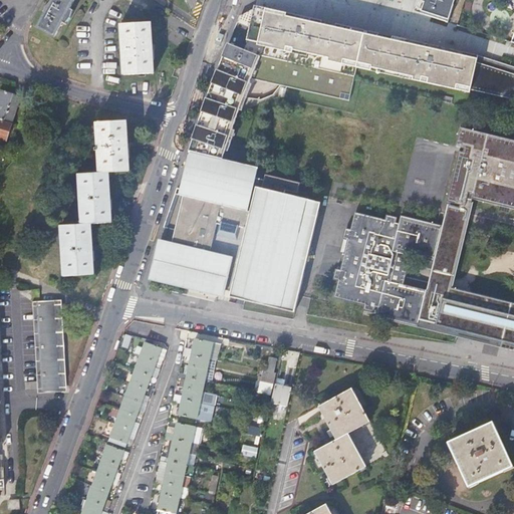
[(60,22),(63,23),(71,11),(71,10),(68,8),(72,0),(51,0),(37,28),(54,36),(60,22)]
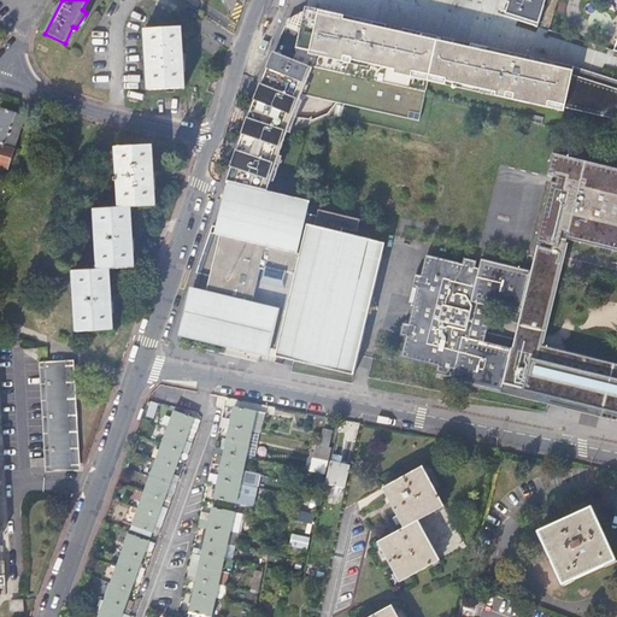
[(500,0),(495,15),(536,28),(544,0),(500,0)]
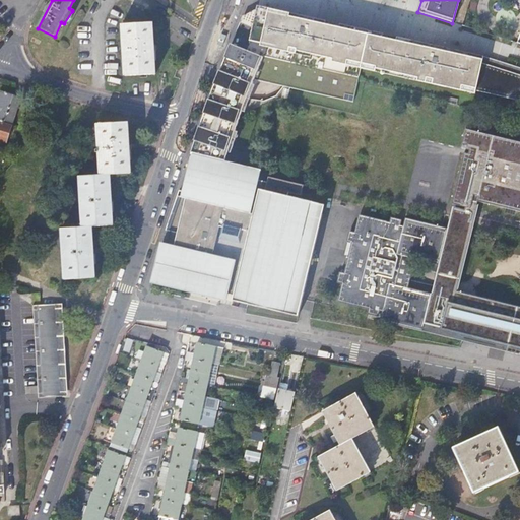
[(243,16),(220,71),(253,84),(255,79),(354,103),(362,70),(476,93),(482,64),(482,58),(483,57),(258,6),(243,16)]
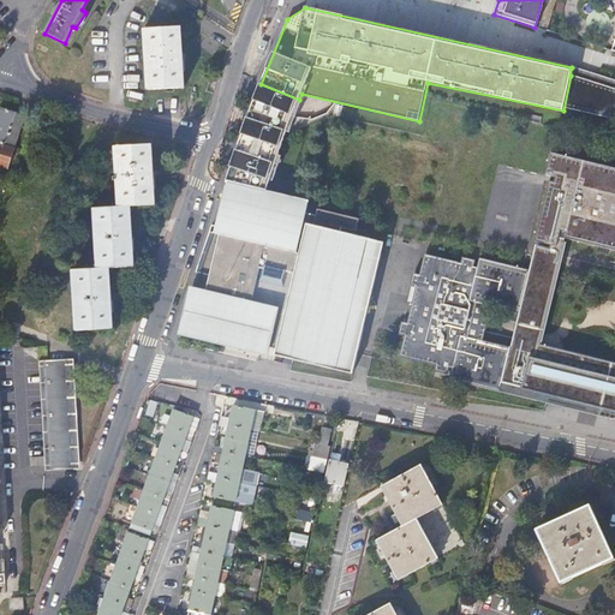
[(185,25),(145,27),(147,89),(186,88),(185,25)]
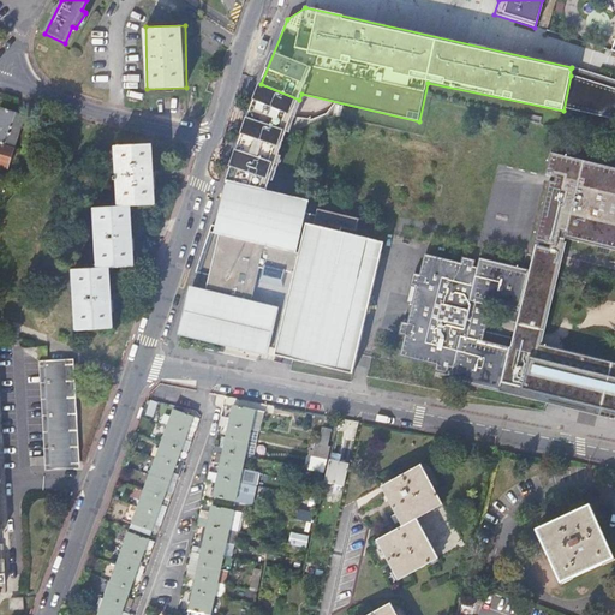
[(614,83),(571,69),(571,76),(614,89),(614,83)]
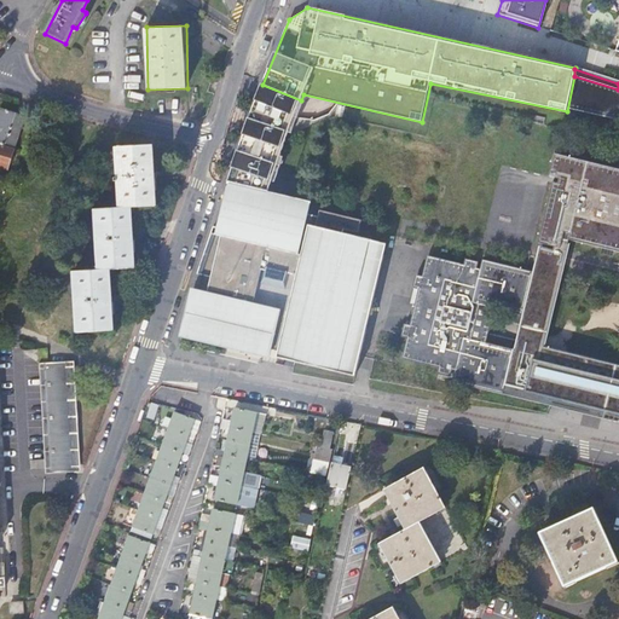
[(618,90),(574,76),(567,111),(618,122),(618,90)]
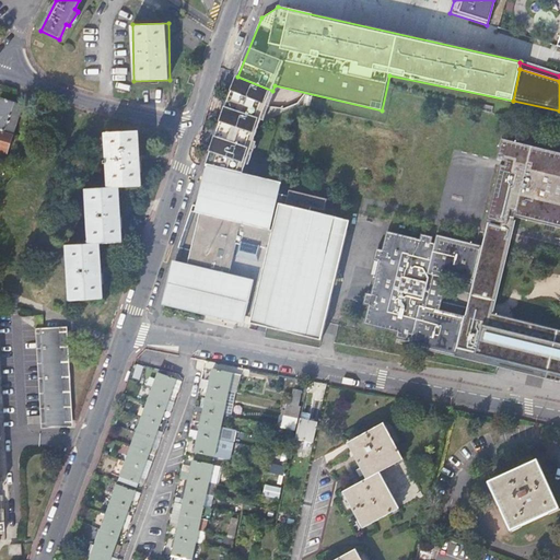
[(230,97),(226,107),(230,108),(235,93),(266,105),(272,91),(237,77),(230,97)]
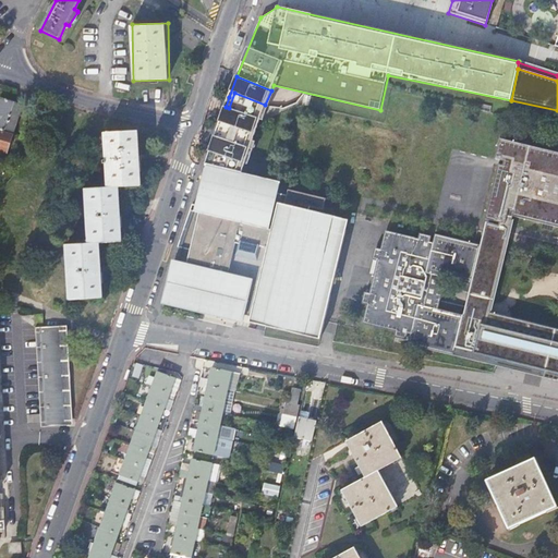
[(226,107),(207,166),(239,174),(265,105),(234,93),(229,108),(226,107)]
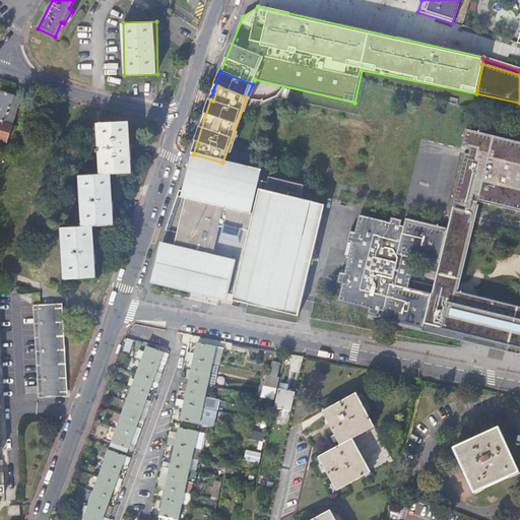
[(0,91),(0,122),(11,127),(20,99),(0,91)]
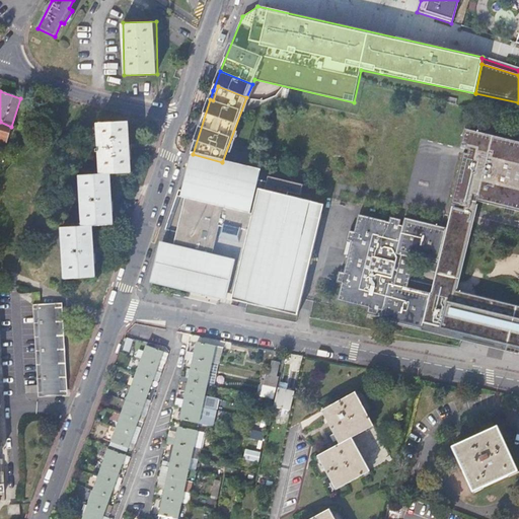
[(58,108),(48,105),(45,115),(55,118),(58,108)]
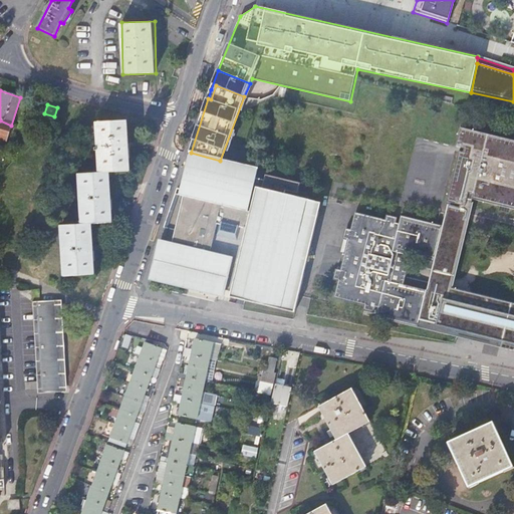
[(61,224),(63,275),(96,274),(93,223),(114,222),(111,172),(132,171),(130,118),(96,120),(98,172),(78,173),(81,223),(61,224)]
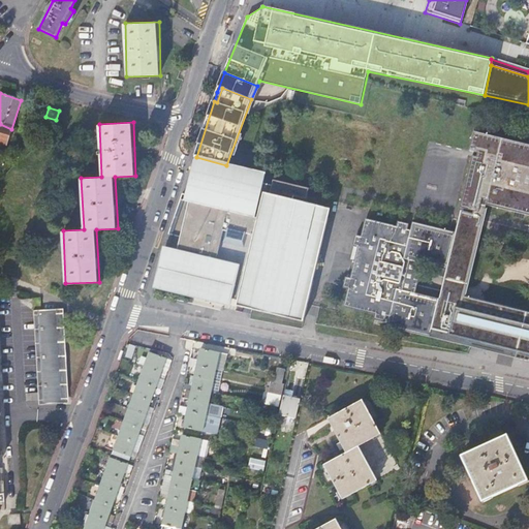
[(11,129),(0,124),(0,144),(6,146),(11,129)]
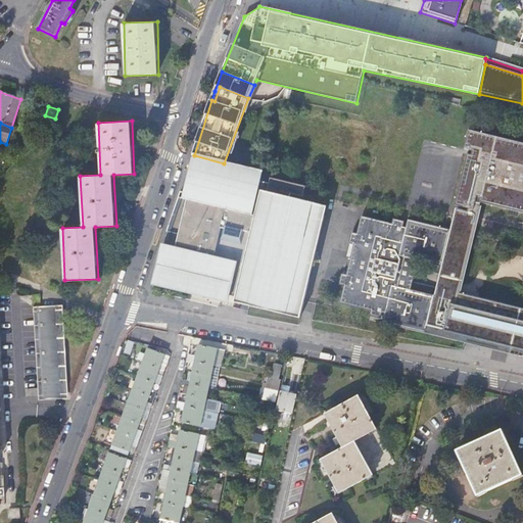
[(467,155),(455,205),(469,209),(474,210),(476,201),(481,202),(522,212),(522,143),(469,131),(464,149),(473,152),(472,155),(467,155)]
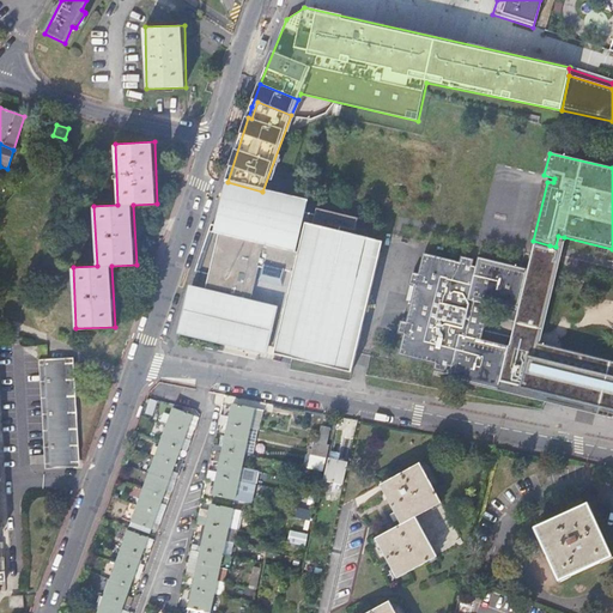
[(228,182),(198,273),(212,277),(208,292),(189,289),(181,334),(266,354),(277,307),(286,309),(275,356),(352,375),(383,243),(356,235),(358,224),(317,213),(314,225),(304,223),(309,202),(262,192),(228,182)]
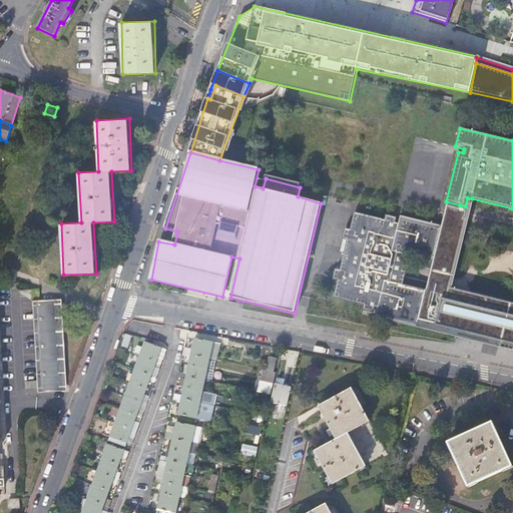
[(409,257),(434,263),(442,227),(401,217),(399,225),(394,223),(396,218),(387,216),(385,220),(354,213),(350,230),(346,229),(344,238),(348,240),(340,271),(335,270),(332,281),(337,283),(334,299),(363,306),(361,314),(377,318),(418,328),(426,292),(402,287),(403,282),(405,272),(409,257)]
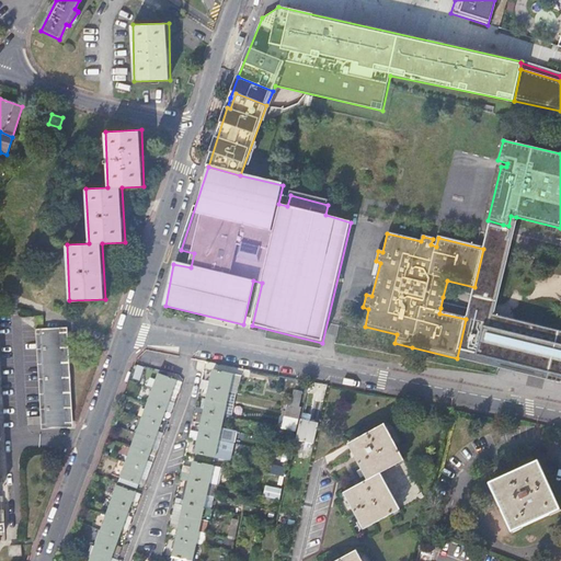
[(457,358),(554,382),(560,384),(560,333),(493,317),(492,321),(491,325),(466,319),(457,358)]
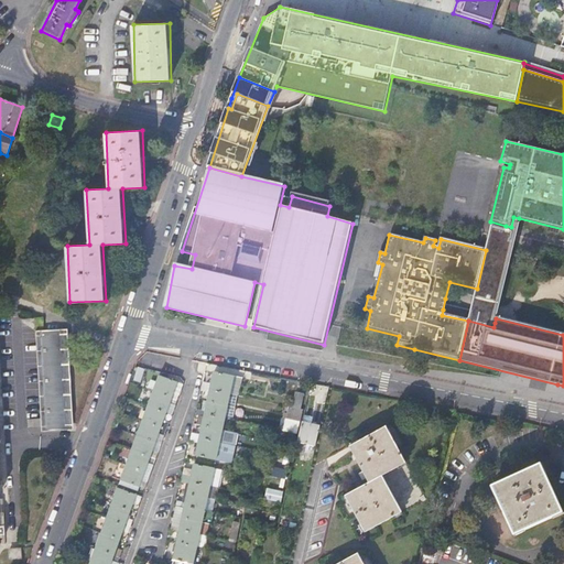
[(74,426),(68,327),(38,329),(43,419),(29,420),(30,430),(74,426)]
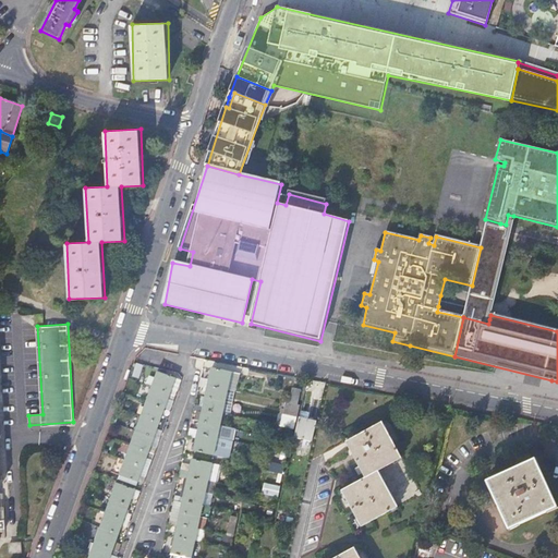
[(196,440),(193,452),(214,457),(231,374),(210,370),(208,381),(203,380),(201,389),(206,390),(202,408),(196,407),(195,413),(201,414),(197,432),(192,431),(190,439),(196,440)]
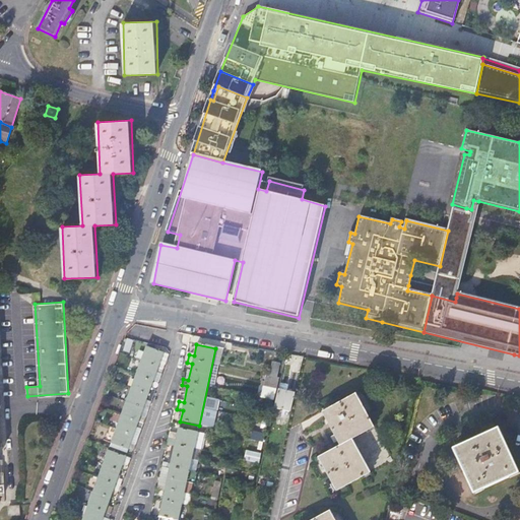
[(159,362),(163,354),(146,348),(111,444),(133,452),(135,446),(130,444),(136,429),(141,431),(145,418),(140,416),(145,401),(150,403),(155,391),(150,389),(155,374),(160,376),(166,365),(159,362)]
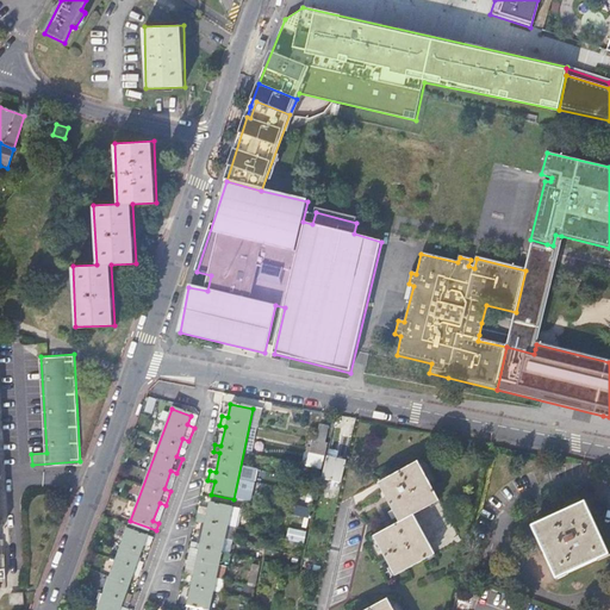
[(317,427),(317,430),(315,441),(311,440),(309,448),(305,448),(304,454),(307,454),(306,462),(324,466),(325,458),(329,443),(325,443),(328,429),(317,427)]
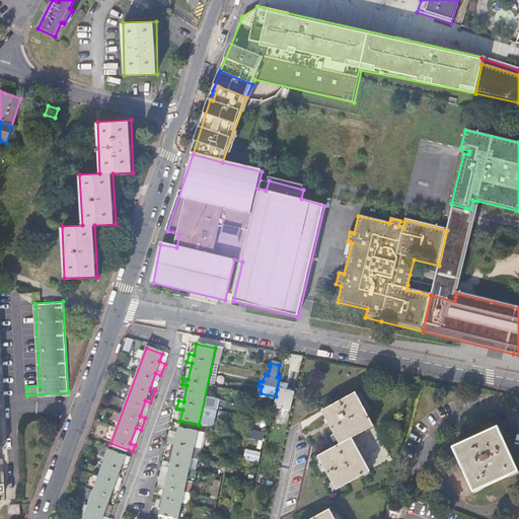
[(295,393),(277,389),(276,396),(273,408),(291,412),(295,393)]
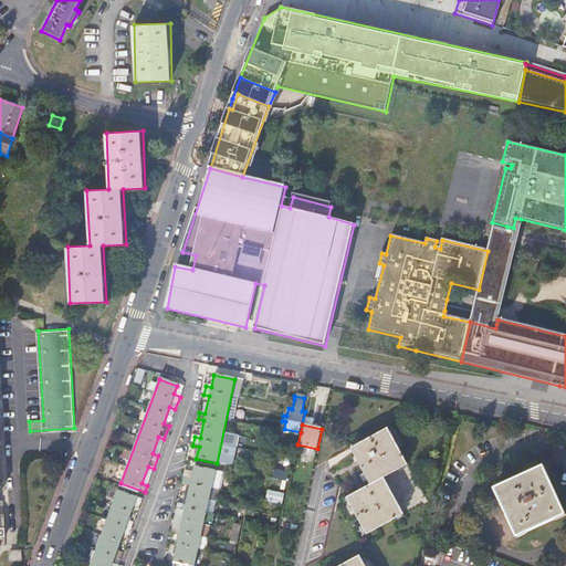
[(383,478),(407,464),(386,428),(350,449),(370,484),(383,478)]
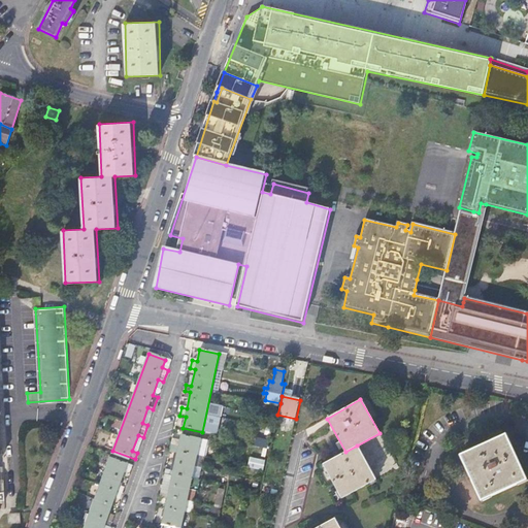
[(170,527),(171,527),(174,527),(180,527),(200,440),(180,436),(178,447),(173,446),(171,455),(176,456),(173,472),(168,471),(167,477),(172,479),(168,495),(163,494),(162,500),(167,501),(162,526),(163,526),(162,527),(170,527)]
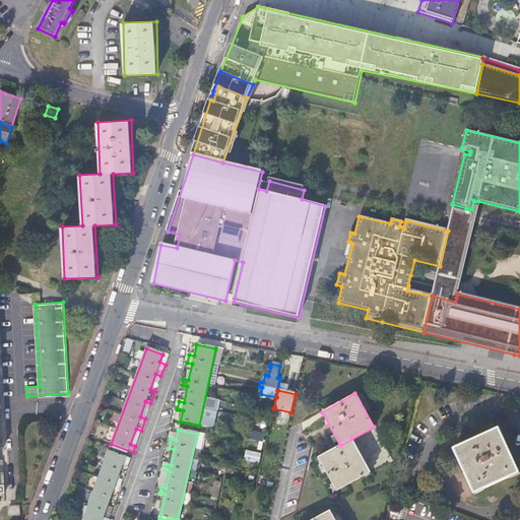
[(472,494),(518,473),(498,430),(453,450),(472,494)]
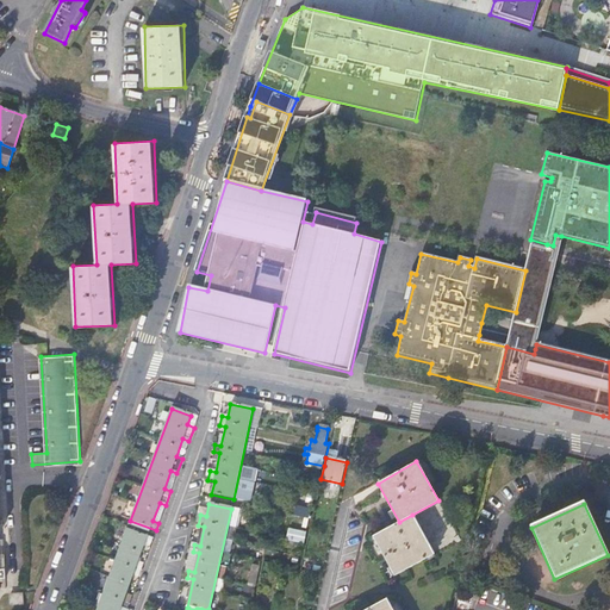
[(292,515),(307,518),(310,511),(294,508),(292,515)]
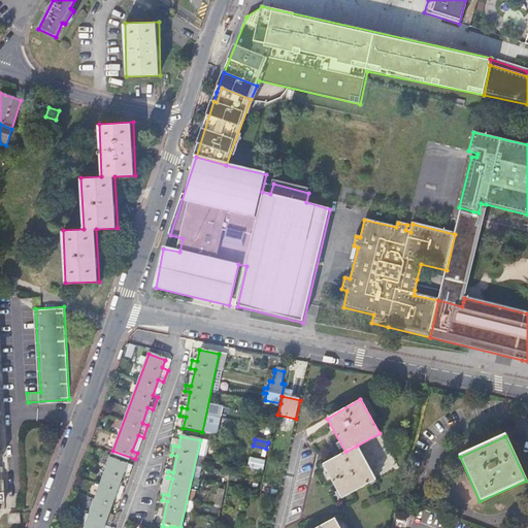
[(357,447),(345,452),(323,465),(341,499),(374,480),(357,447)]
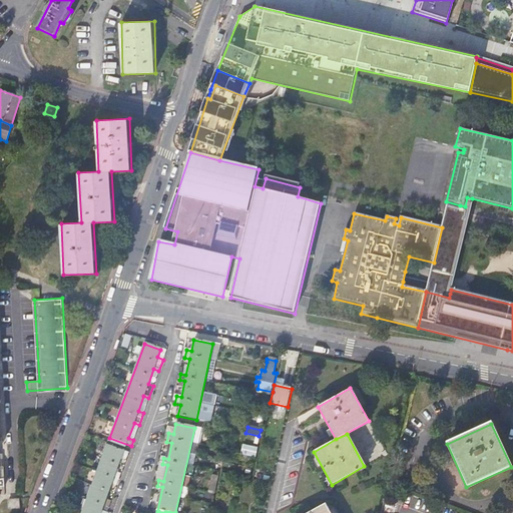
[(92,483),(91,486),(81,512),(100,512),(101,512),(104,512),(106,512),(108,509),(109,506),(111,502),(106,500),(111,485),(116,487),(121,474),(115,472),(121,458),(126,460),(129,453),(106,445),(92,483)]
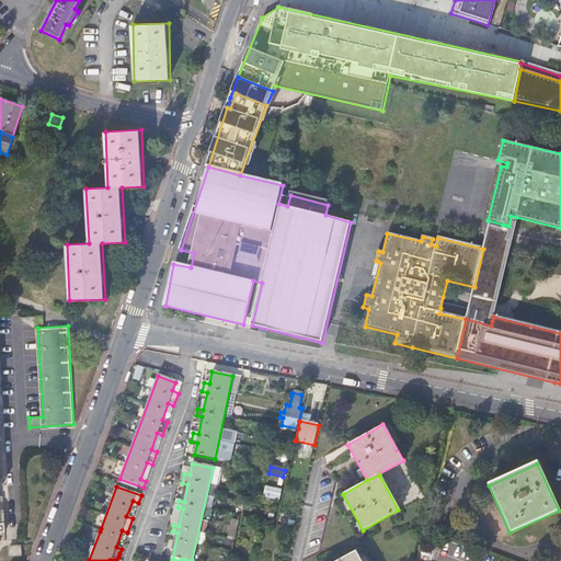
[(262,503),(275,506),(279,491),(266,488),(262,503)]
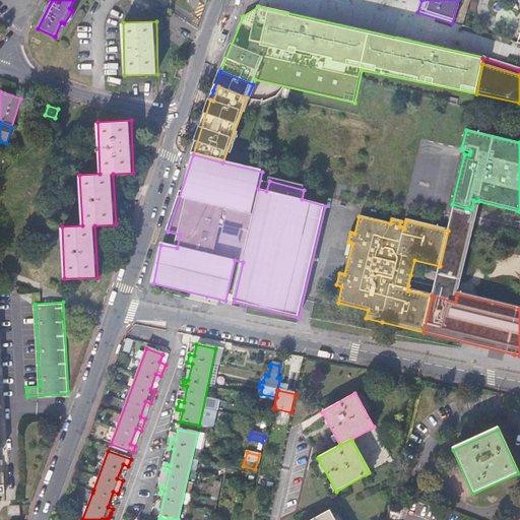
[(217,502),(219,491),(212,489),(209,500),(217,502)]
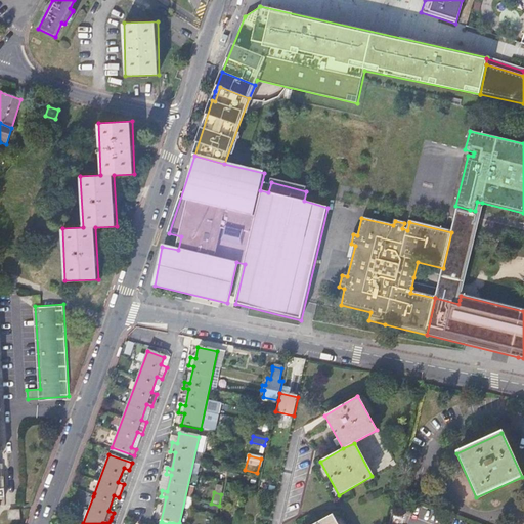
[(224,494),(221,506),(221,508),(226,509),(229,495),(224,494)]
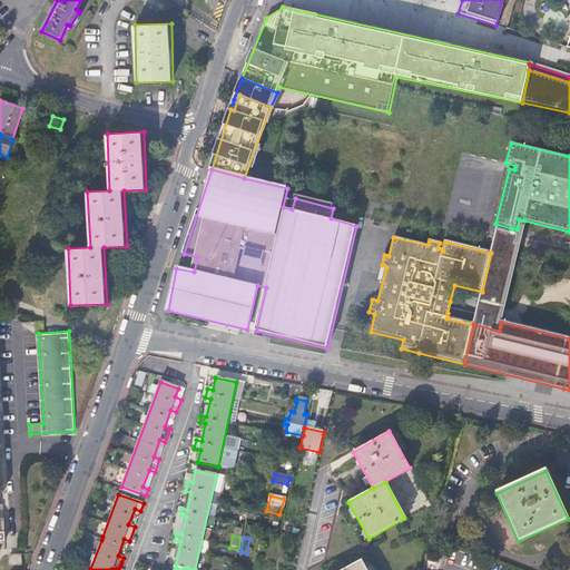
[(21,564),(21,554),(10,556),(10,564),(21,564)]
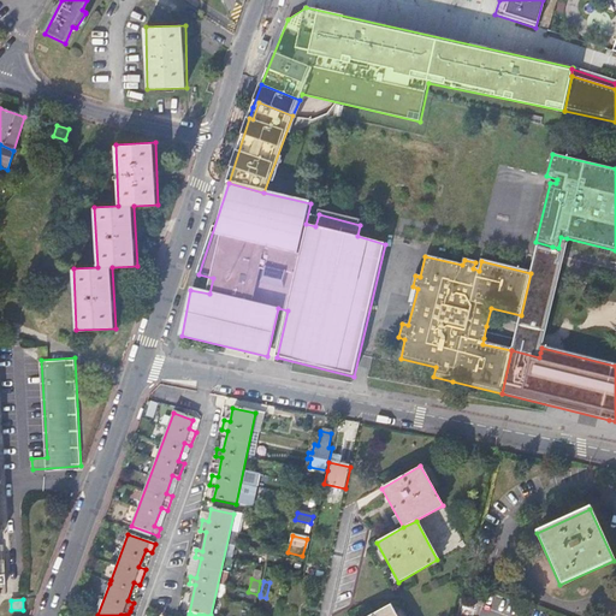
[(396,615),(391,605),(369,615),(396,615)]
